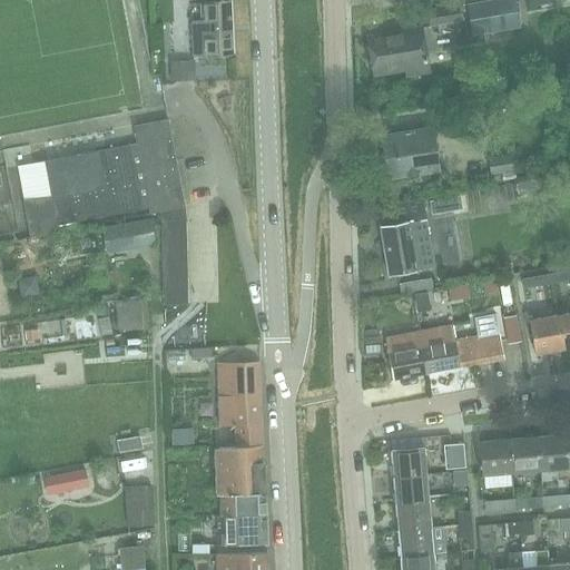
[(516,0),(490,0),(468,5),(472,36),(521,28),(516,0)]
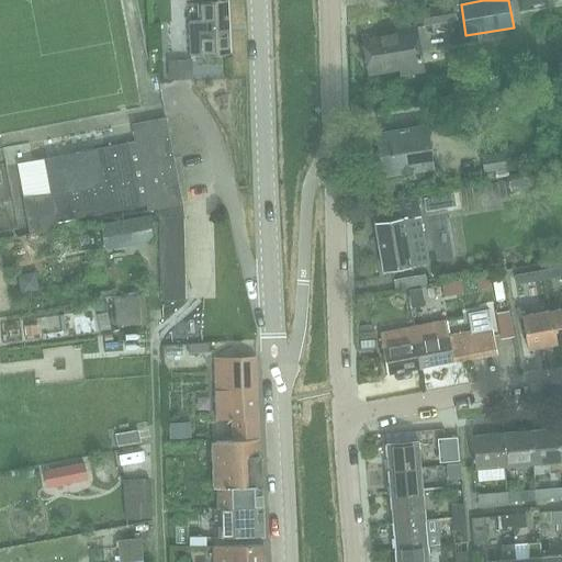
[(192,56),(227,54),(231,54),(228,2),(203,3),(204,21),(191,21),(192,56)]
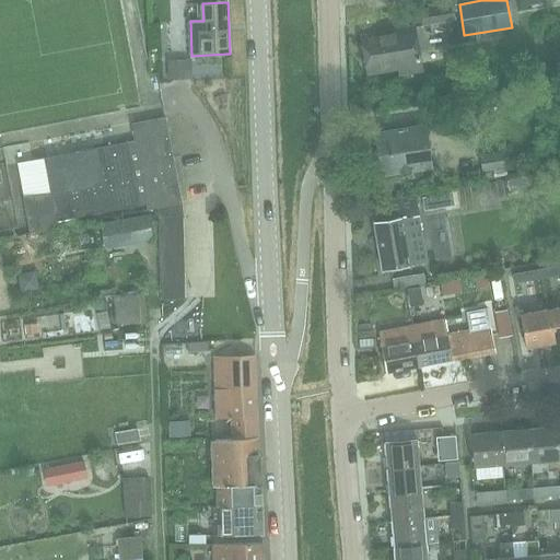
[(451,3),(419,9),(422,26),(454,21),(451,3)]
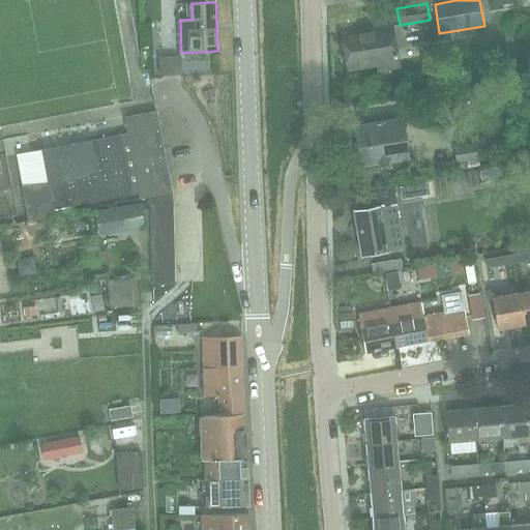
[(349,69),(398,61),(391,26),(343,34),(349,69)]
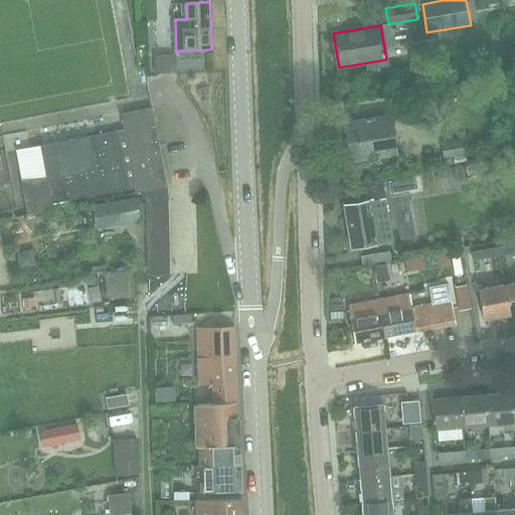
[(144,191),(145,192),(168,187),(152,108),(121,114),(124,129),(40,145),(46,175),(20,180),(26,214),(54,208),(53,203),(135,187),(136,193),(144,191)]
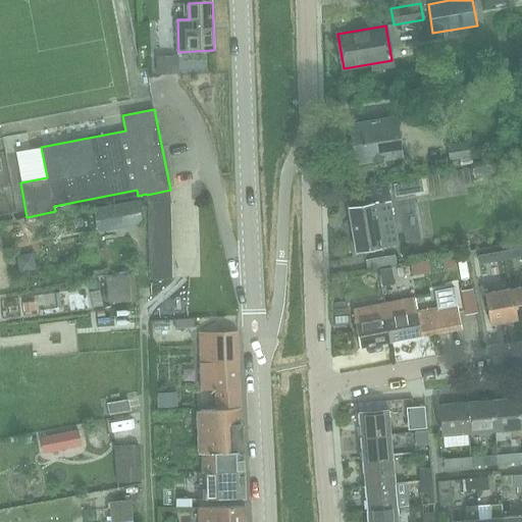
[(356,163),(402,155),(395,116),(350,124),(356,163)]
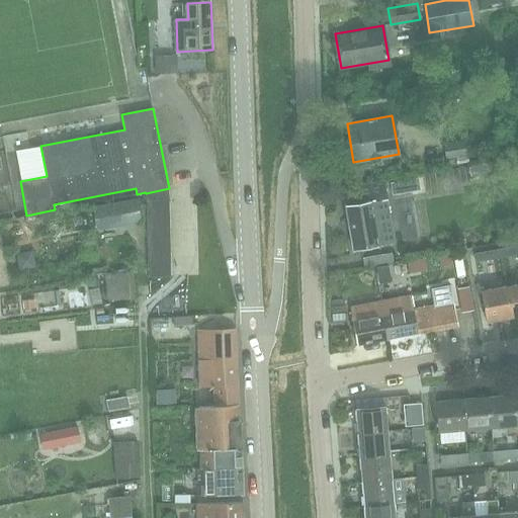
[(444,144),(447,159),(471,154),(467,139),(444,144)]
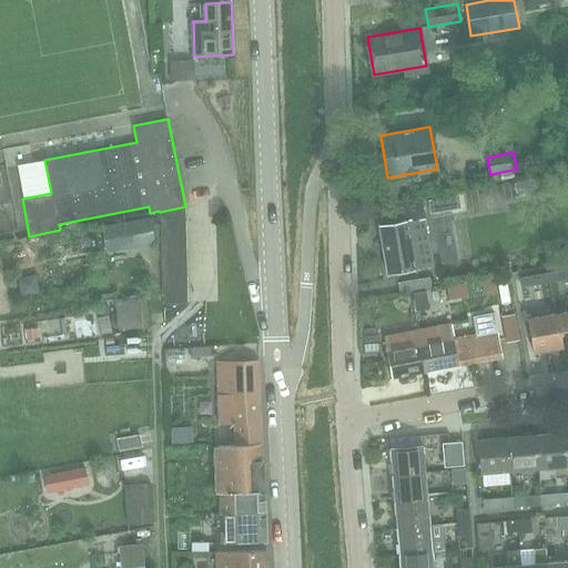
[(533,175),(515,178),(516,183),(515,183),(516,190),(535,186),(533,175)]
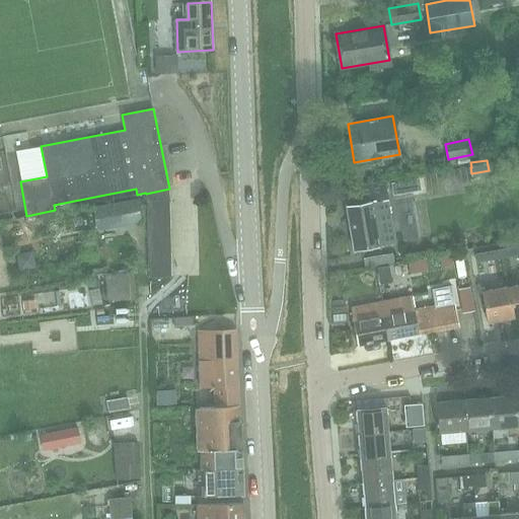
[(396,242),(386,181),(353,188),(356,206),(348,207),(355,249),(396,242)]
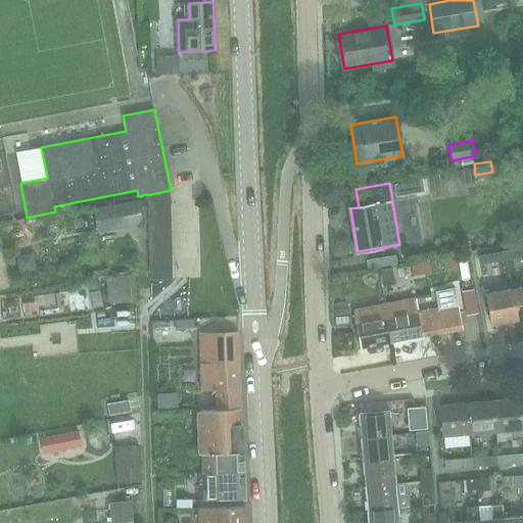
[(147,195),(148,201),(171,201),(171,190),(147,195)]
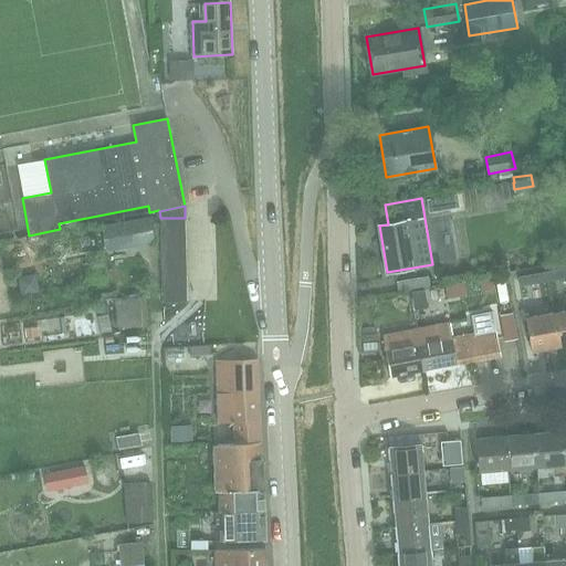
[(160,218),(160,236),(185,236),(185,218),(160,218)]
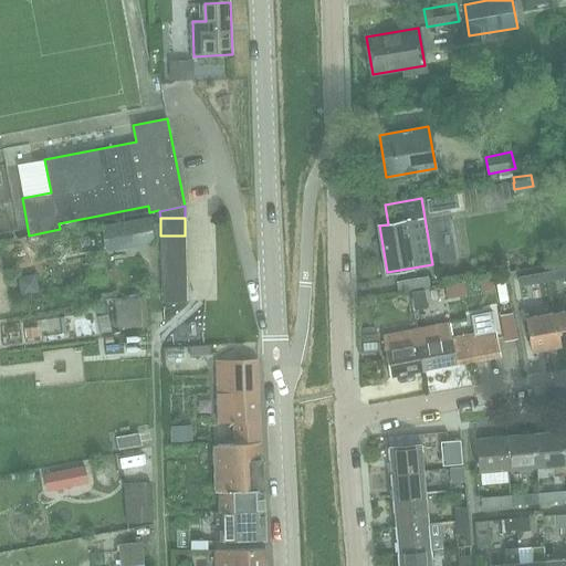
[(150,219),(102,227),(105,250),(154,242),(150,219)]
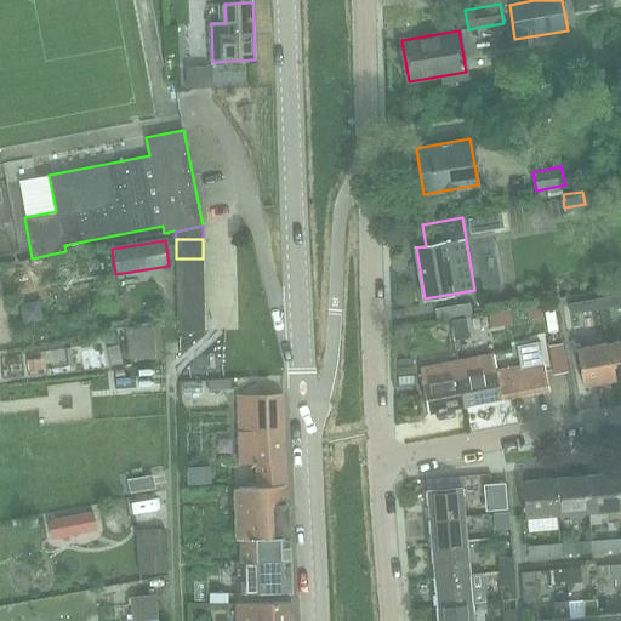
[(176,258),(176,273),(204,273),(203,258),(176,258)]
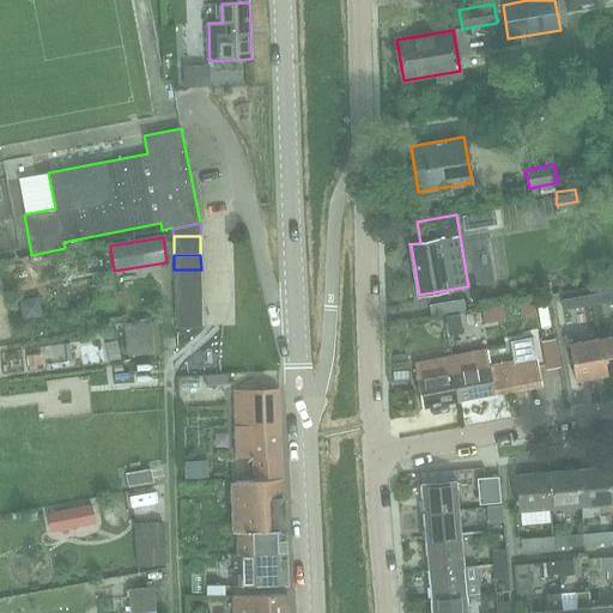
[(83,259),(74,260),(77,271),(90,268),(89,266),(87,258),(83,259)]
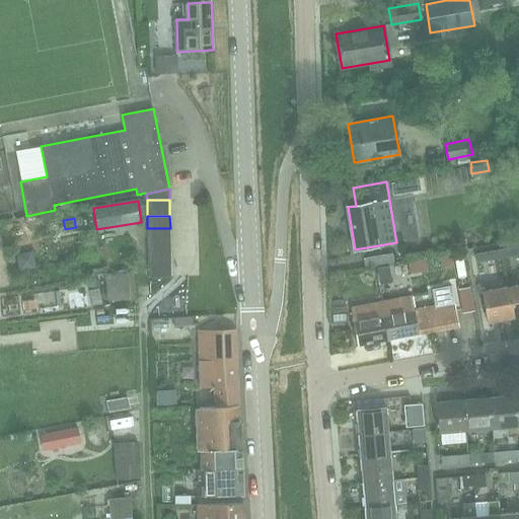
[(147,228),(148,240),(170,240),(170,228),(147,228)]
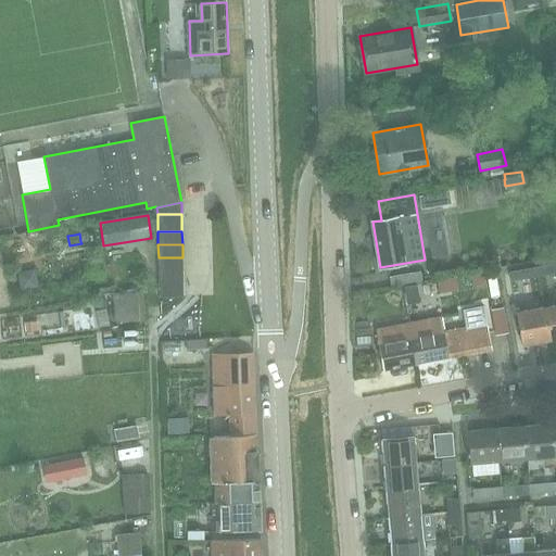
[(159,257),(159,270),(182,270),(182,257),(159,257)]
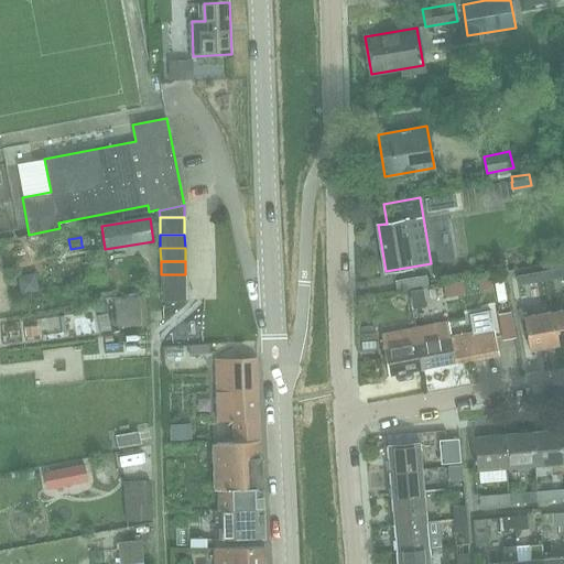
[(563,267),(545,271),(546,280),(563,277),(563,267)]
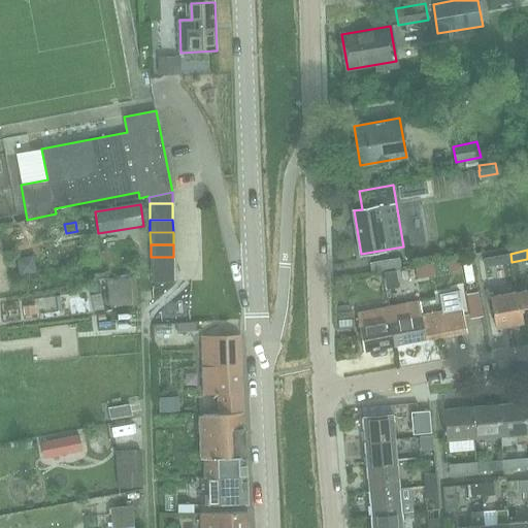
[(486,267),(512,262),(510,254),(485,259),(486,267)]
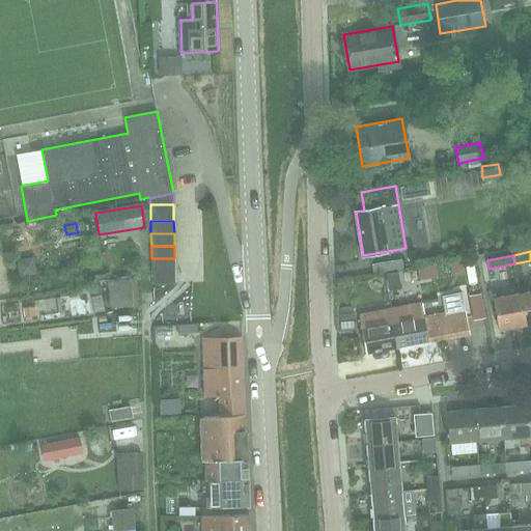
[(151,258),(151,271),(175,270),(174,258),(151,258)]
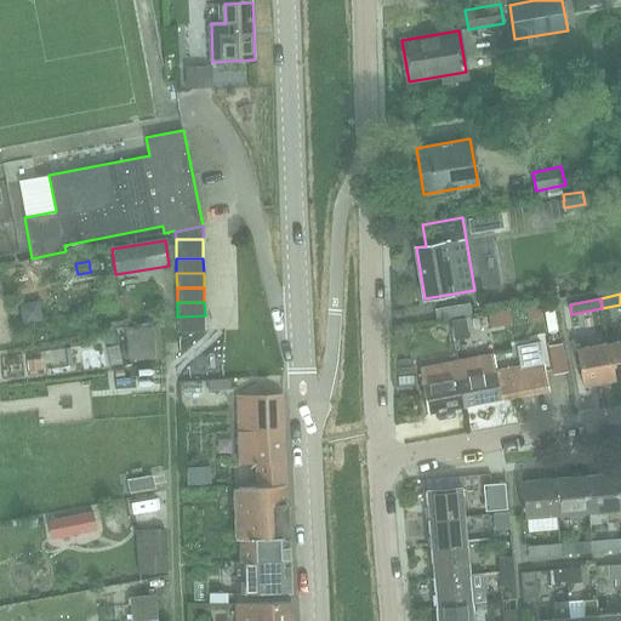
[(541,306),(527,308),(529,319),(543,317),(541,306)]
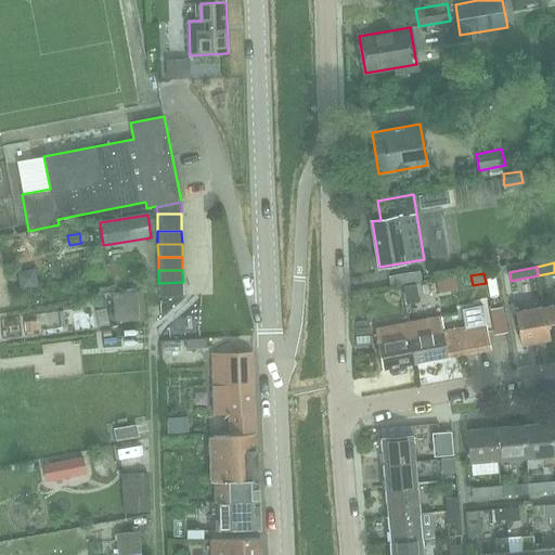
[(454,276),(436,281),(438,293),(457,289),(454,276)]
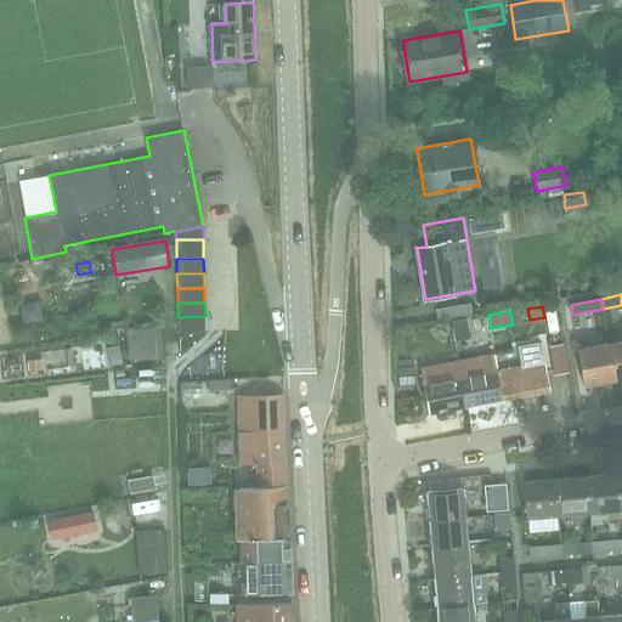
[(177,332),(205,332),(205,316),(177,317),(177,332)]
